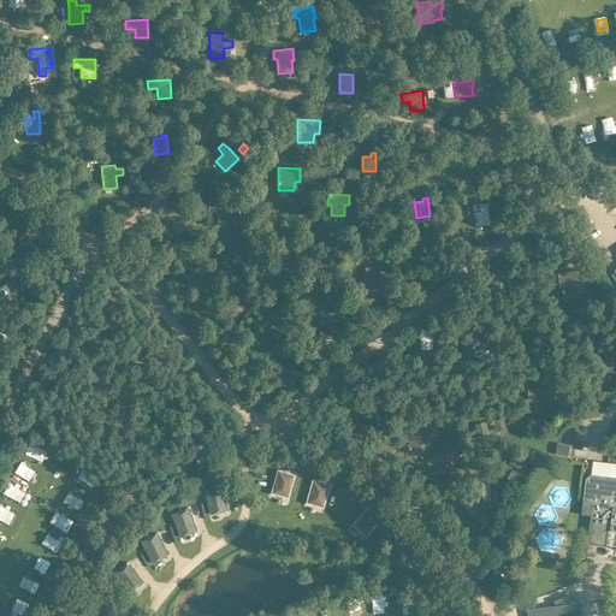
[(486,203),(473,206),(474,211),(477,226),(490,224),(487,206),(486,203)]
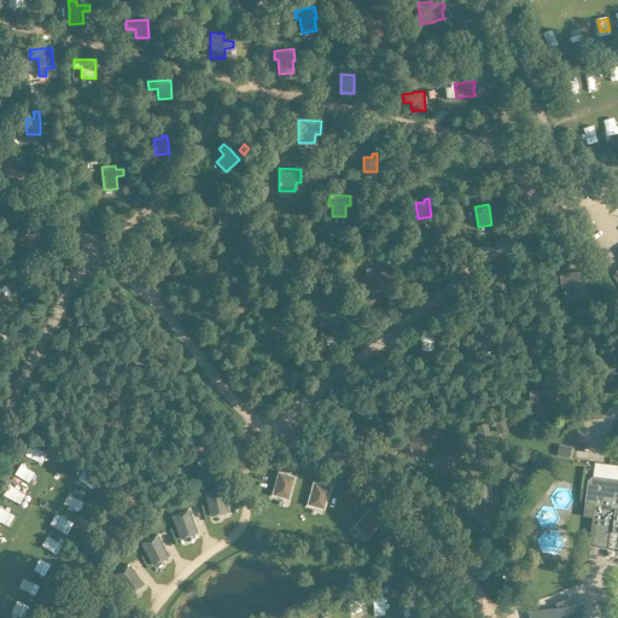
[(277,251),(278,269),(291,268),(290,248),(285,248),(285,250),(277,251)]
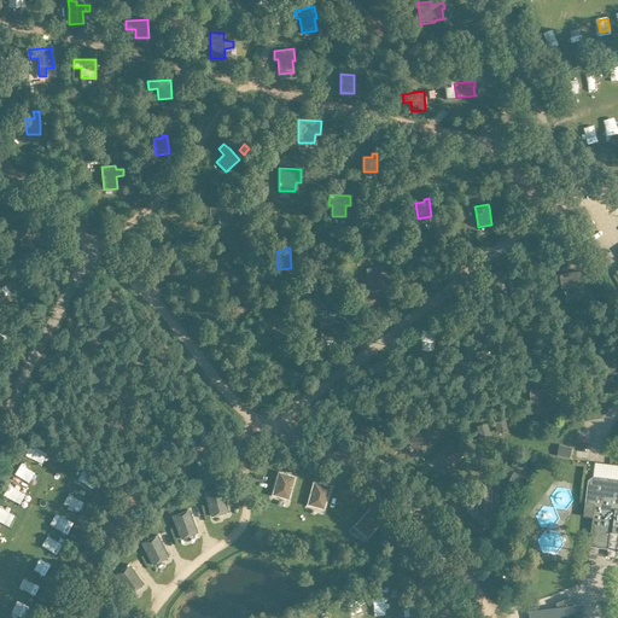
[(384,289),(382,279),(380,268),(380,267),(366,268),(369,291),(384,289)]
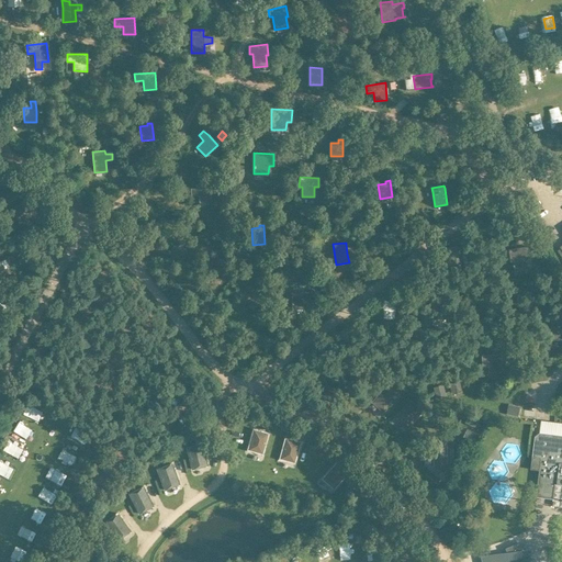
[(529,270),(527,255),(529,255),(528,246),(508,249),(510,262),(513,262),(514,272),(529,270)]
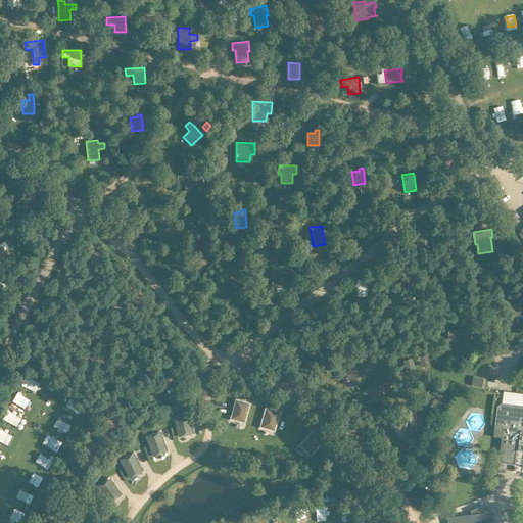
[(416,248),(428,246),(426,230),(414,231),(416,248)]
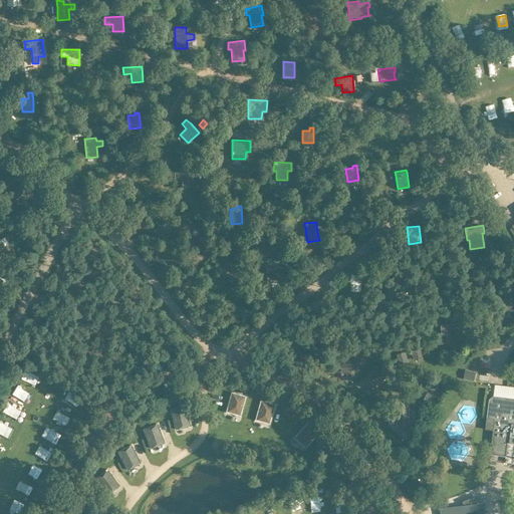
[(349,275),(350,287),(361,287),(361,277),(367,277),(367,271),(356,272),(356,274),(349,275)]
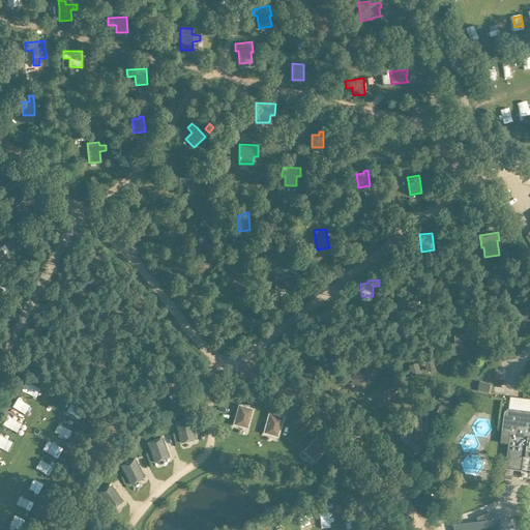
[(529,319),(529,299),(519,300),(521,321),(529,319)]
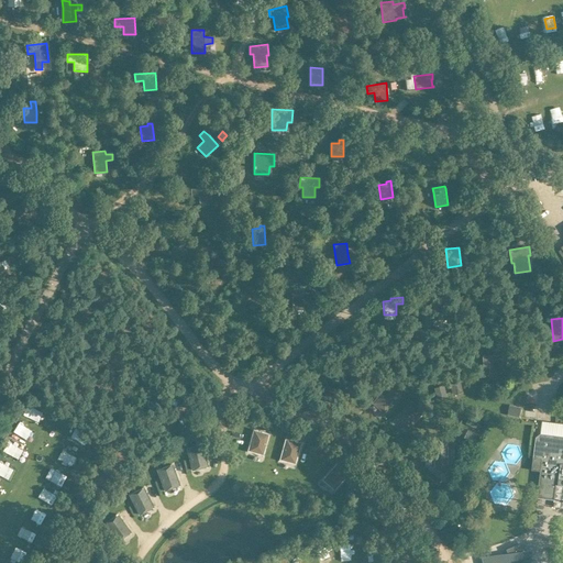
[(349,367),(341,367),(343,383),(355,381),(354,366),(353,366),(353,364),(349,364),(349,367)]
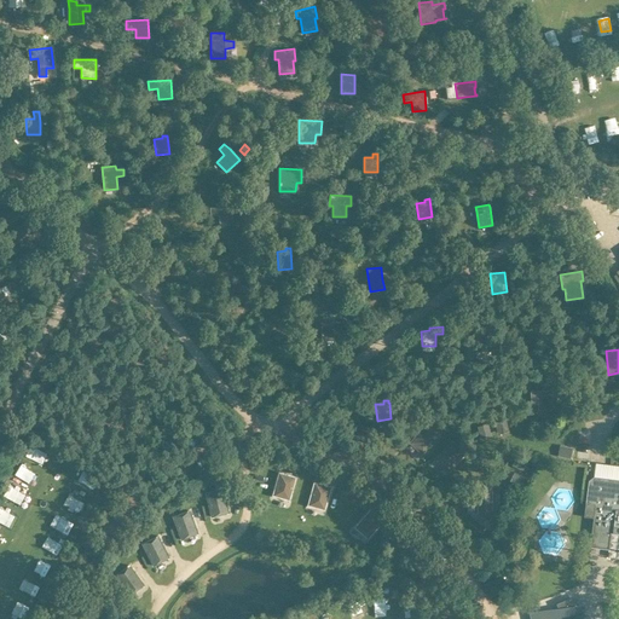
[(426,423),(409,443),(423,456),(440,437),(426,423)]
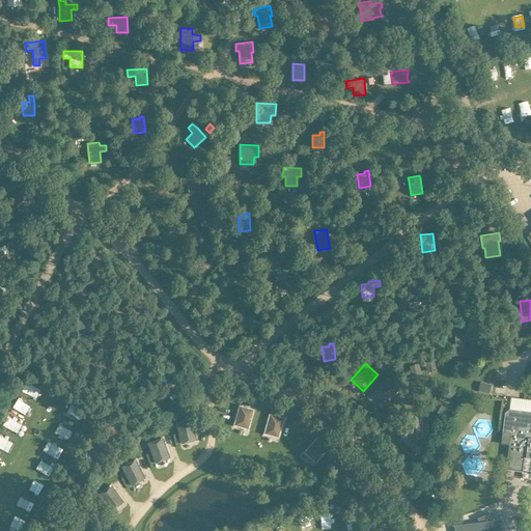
[(506,382),(507,371),(497,370),(496,380),(506,382)]
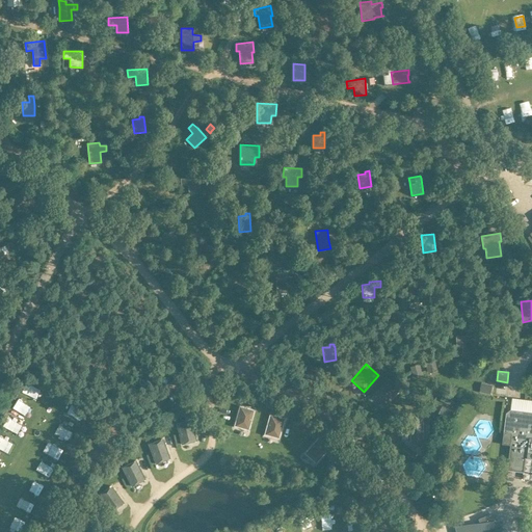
[(389,378),(374,395),(386,405),(400,389),(389,378)]
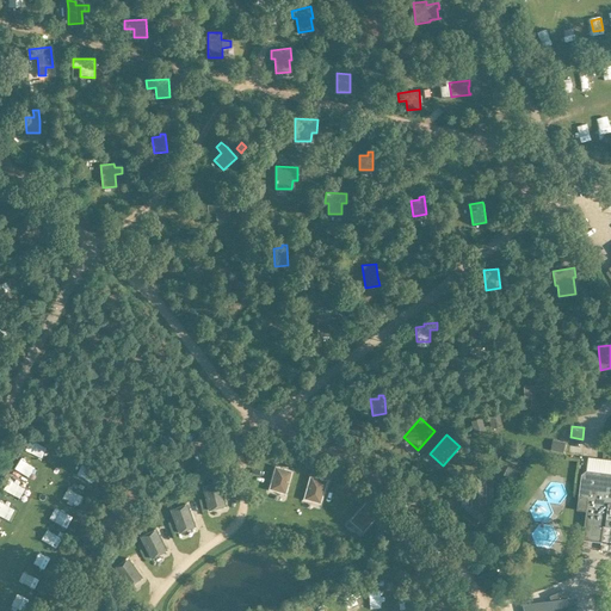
[(45,439),(45,449),(72,451),(72,442),(45,439)]
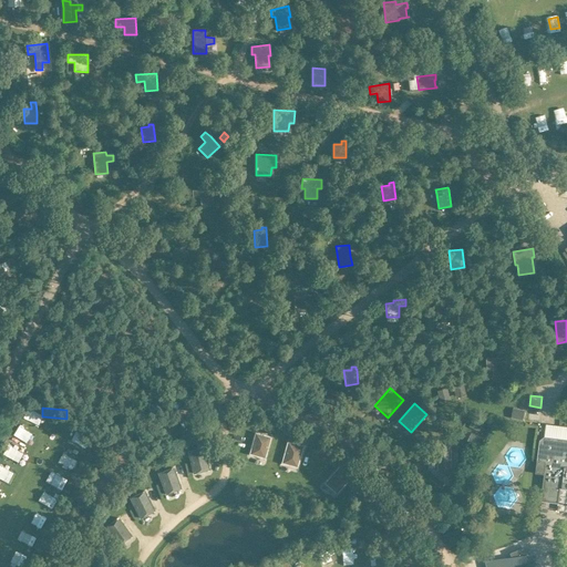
[(513,409),(511,418),(522,420),(524,411),(513,409)]
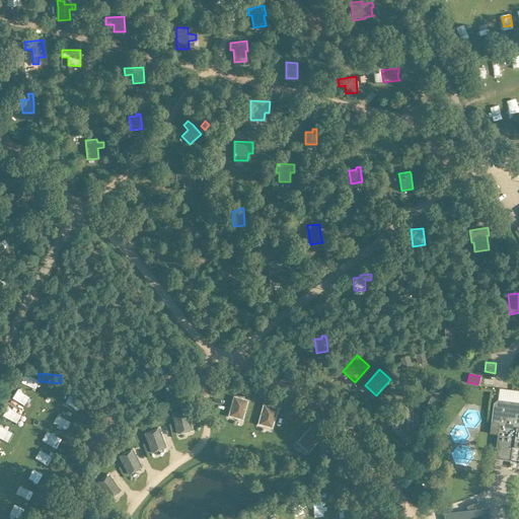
[(495,375),(485,374),(484,384),(494,385),(495,375)]
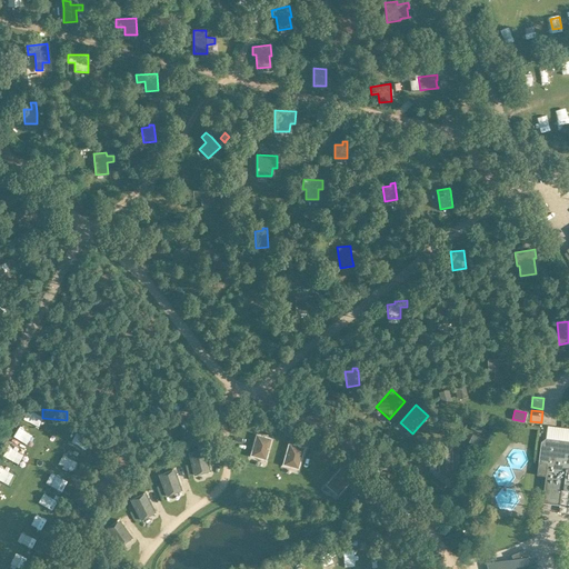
[(480,433),(485,423),(475,418),(470,428),(480,433)]
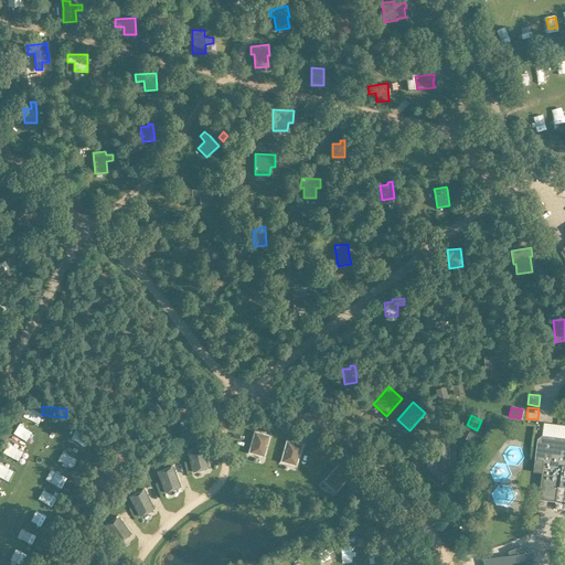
[(21,420),(17,428),(38,439),(42,432),(21,420)]
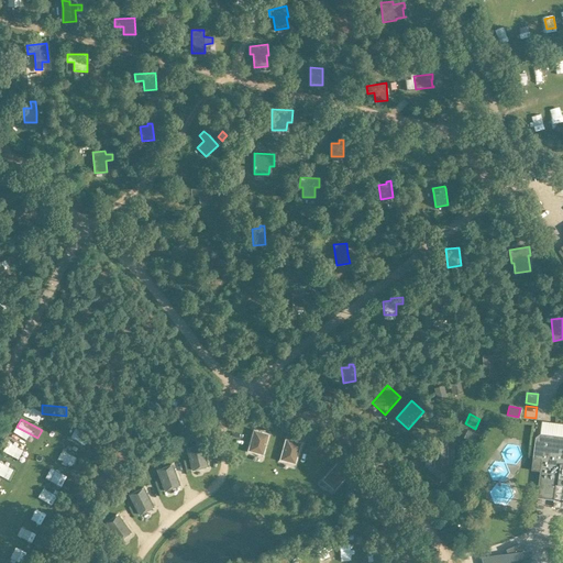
[(92,421),(86,427),(101,445),(108,440),(92,421)]
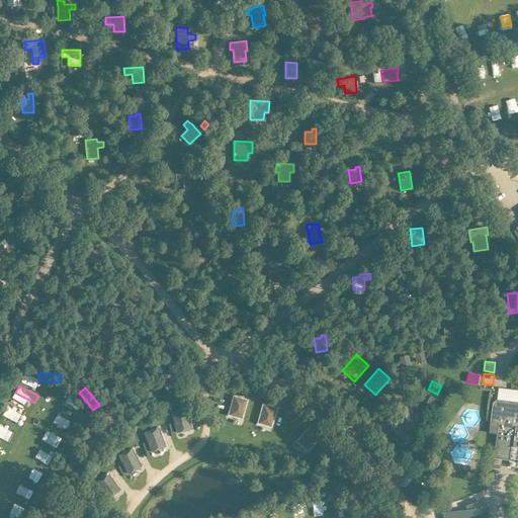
[(3,399),(18,407),(23,398),(8,390),(3,399)]
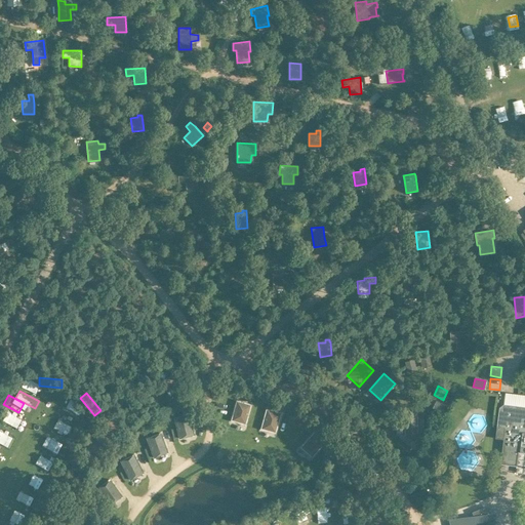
[(512,397),(511,404),(522,405),(523,398),(512,397)]
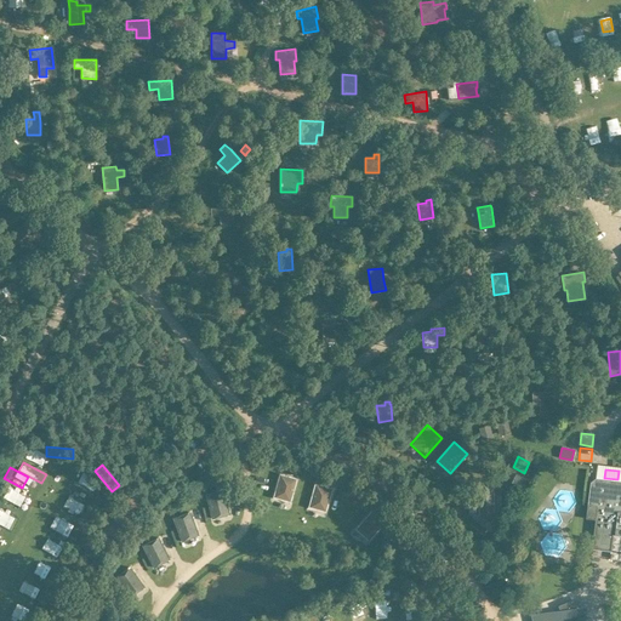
[(63,489),(80,496),(87,480),(70,472),(63,489)]
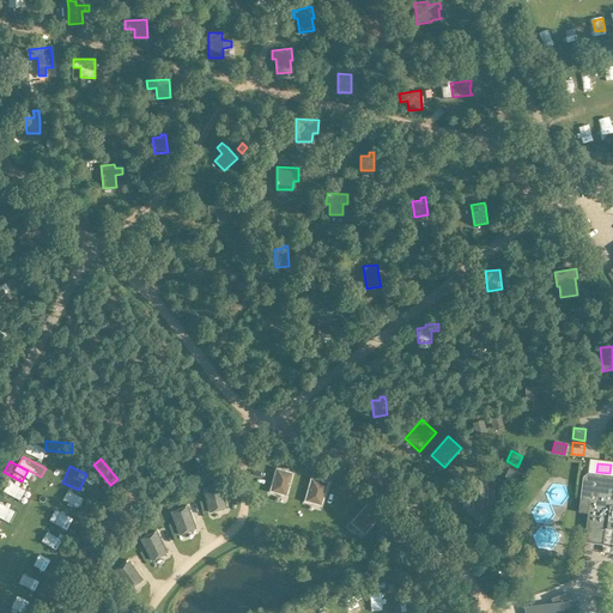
[(293,473),(277,467),(269,491),(287,496),(293,473)]
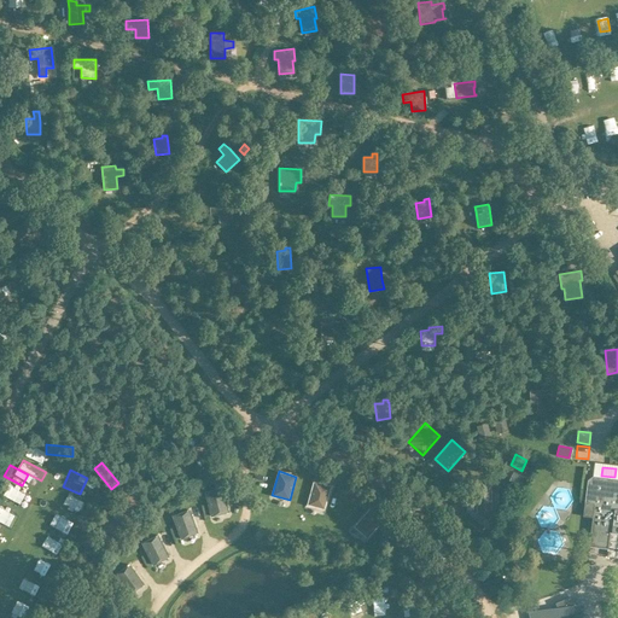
[(617,478),(593,476),(587,479),(583,516),(593,517),(589,546),(602,548),(607,544),(608,532),(611,532),(617,532),(617,478)]
